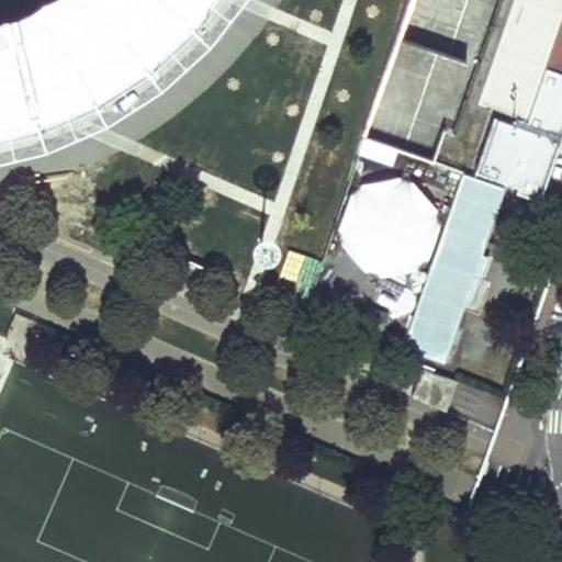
[(0,0),(0,127),(56,116),(101,96),(132,71),(178,33),(204,0),(0,0)]
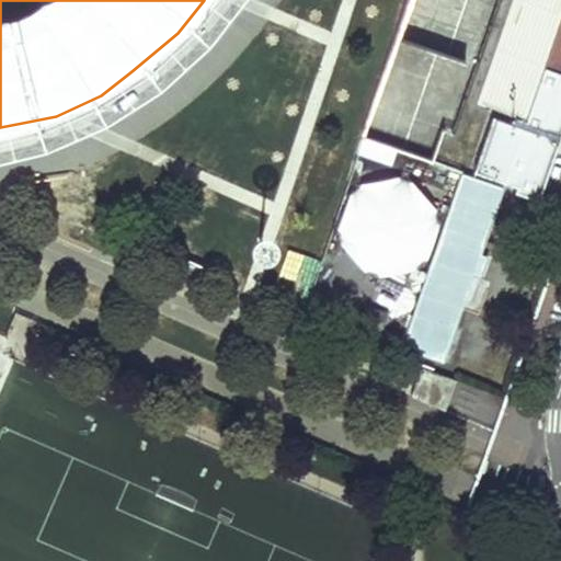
[(560,0),(517,0),(482,102),(481,104),(516,116),(514,124),(493,116),(473,172),(517,187),(515,193),(539,202),(560,137),(560,0)]
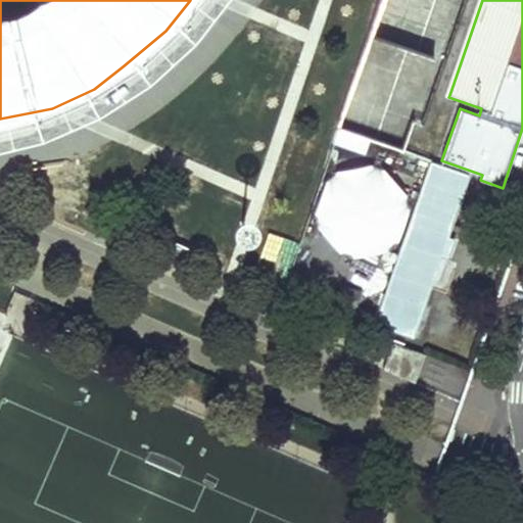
[(335,36),(366,41),(371,16),(339,11),(335,36)]
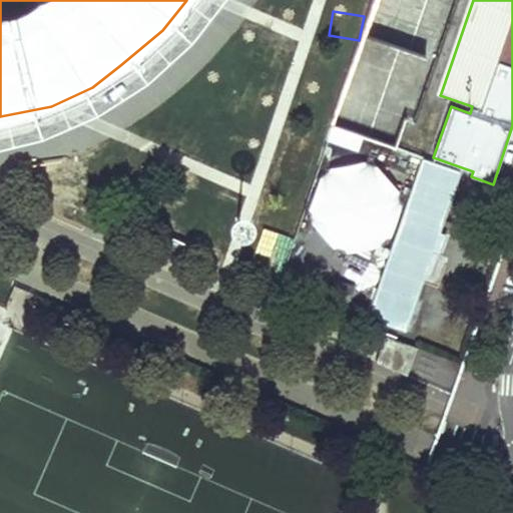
[(342,88),(350,63),(320,53),(311,78),(342,88)]
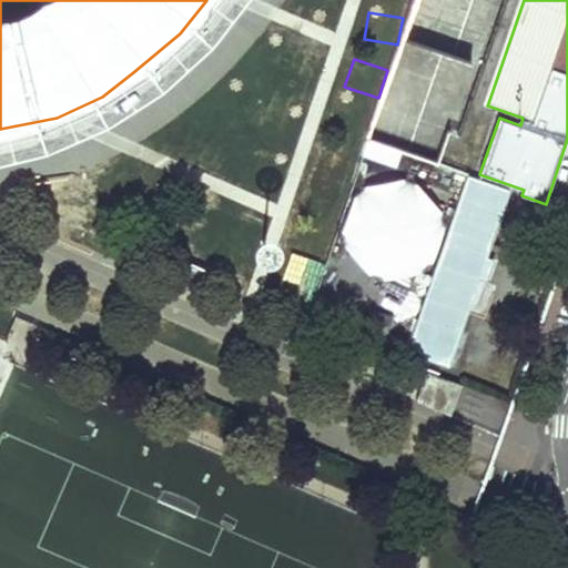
[(345,203),(353,160),(320,154),(312,196),(345,203)]
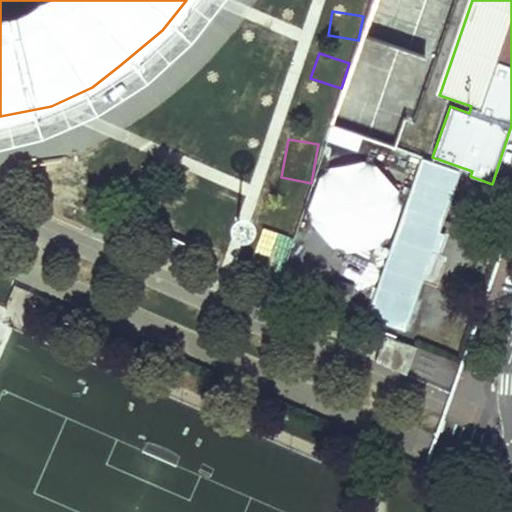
[(422,159),(367,317),(403,329),(458,172),(422,159)]
